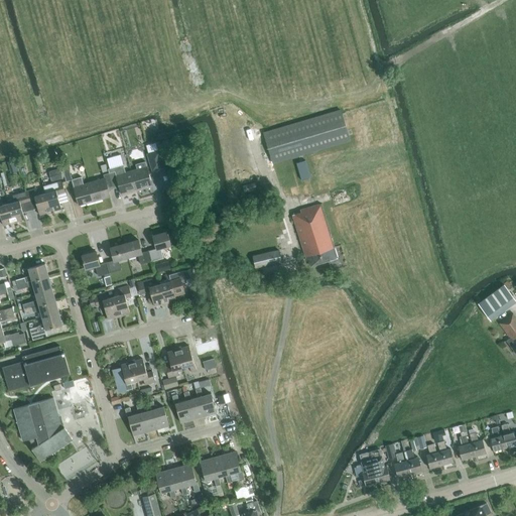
[(272,163),(298,155),(302,154),(350,140),(340,110),(263,133),(272,163)]
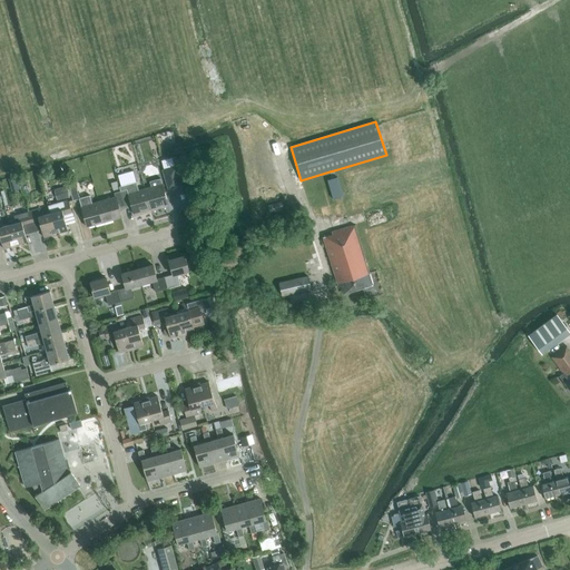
[(176,167),(160,169),(166,189),(180,185),(176,167)]
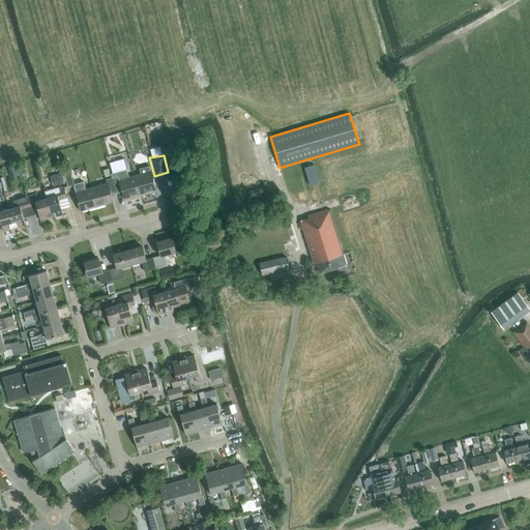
[(304,168),(310,185),(319,182),(314,165),(304,168)]
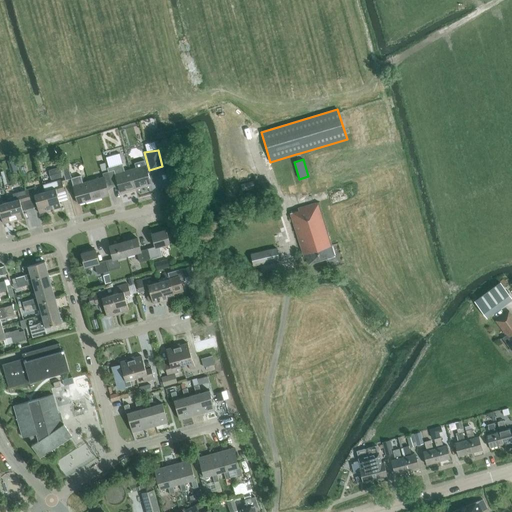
[(130,169),(135,188),(150,183),(144,160),(134,163),(135,168),(130,169)]
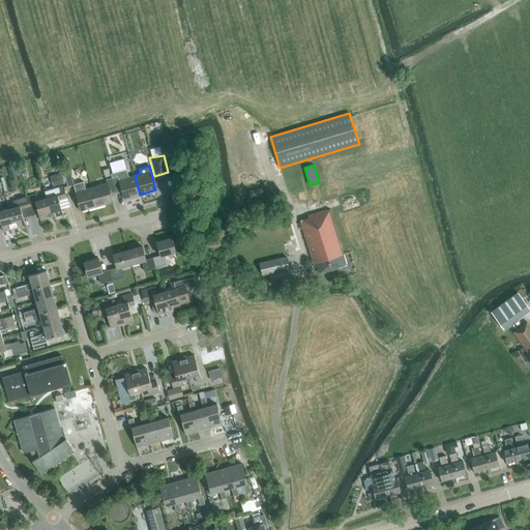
[(140,195),(135,175),(128,177),(126,169),(111,173),(112,177),(112,178),(115,190),(121,189),(124,199),(140,195)]
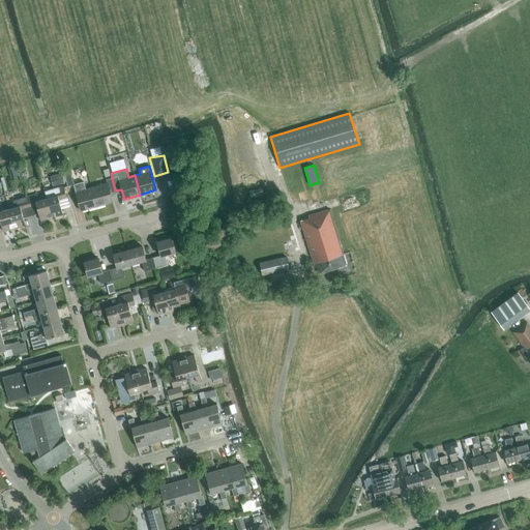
[(74,184),(70,173),(69,171),(63,173),(64,175),(67,186),(74,185),(74,184)]
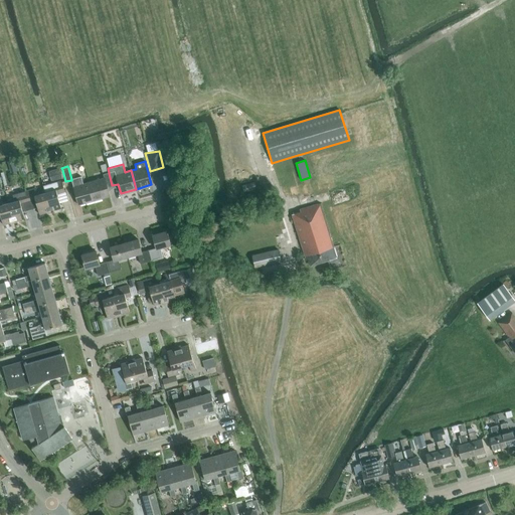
[(62,178),(60,170),(50,173),(52,181),(62,178)]
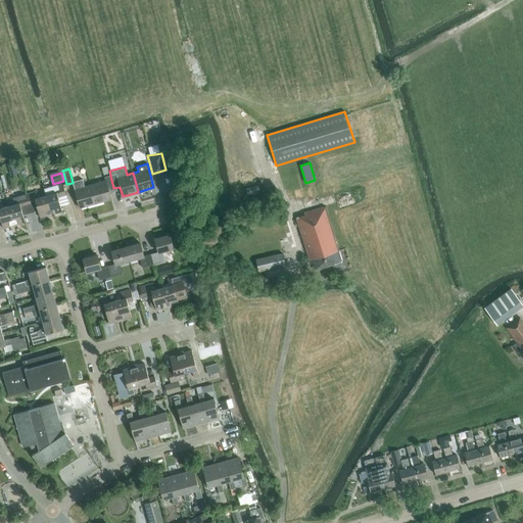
[(108,190),(113,188),(110,176),(104,177),(105,181),(90,185),(95,203),(111,199),(108,190)]
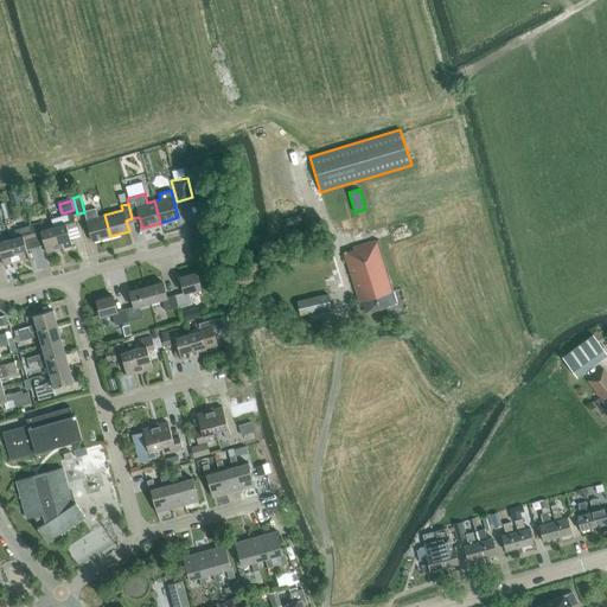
[(84,211),(84,212),(93,242),(110,236),(104,215),(97,217),(95,208),(84,211)]
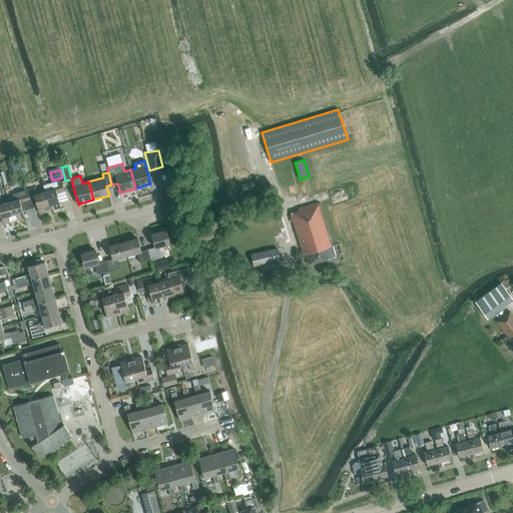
[(57,180),(43,184),(45,192),(50,211),(54,210),(53,209),(61,207),(57,193),(64,190),(61,180),(57,181),(57,180)]
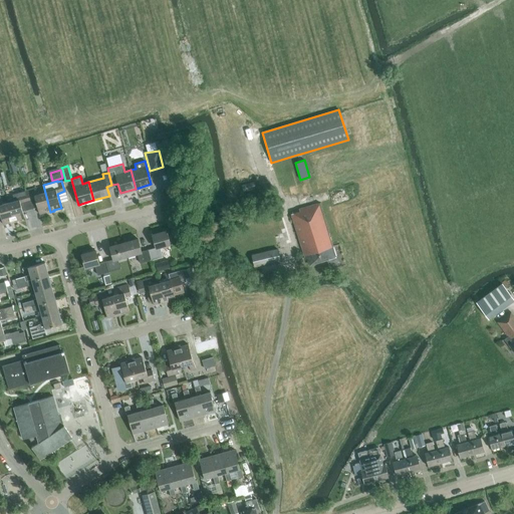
[(244,193),(256,189),(254,182),(242,186),(244,193)]
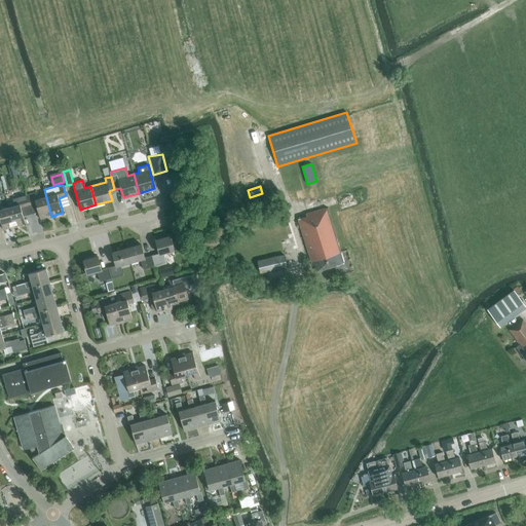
[(51,217),(46,197),(40,198),(38,192),(26,195),(28,207),(36,204),(40,219),(47,217),(48,218),(51,217)]
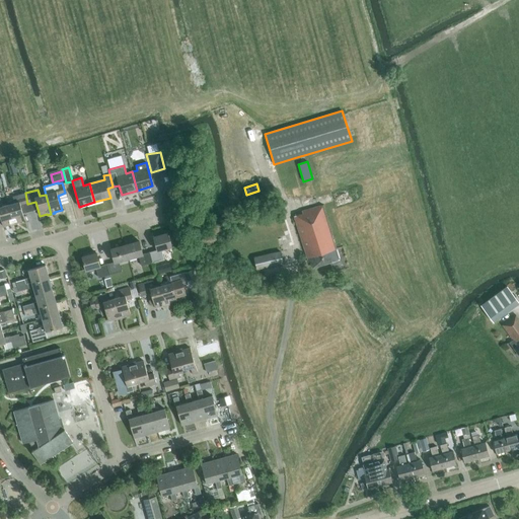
[(20,206),(27,204),(25,193),(12,197),(14,203),(8,205),(14,224),(17,224),(17,222),(24,220),(20,206)]
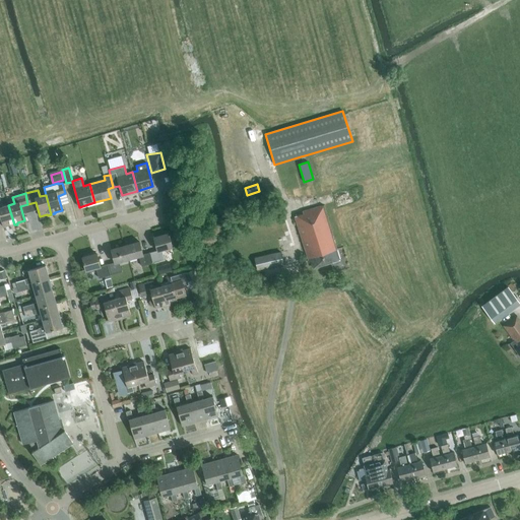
[(14,224),(8,205),(2,207),(0,200),(0,217),(2,226),(10,224),(10,225),(14,224)]
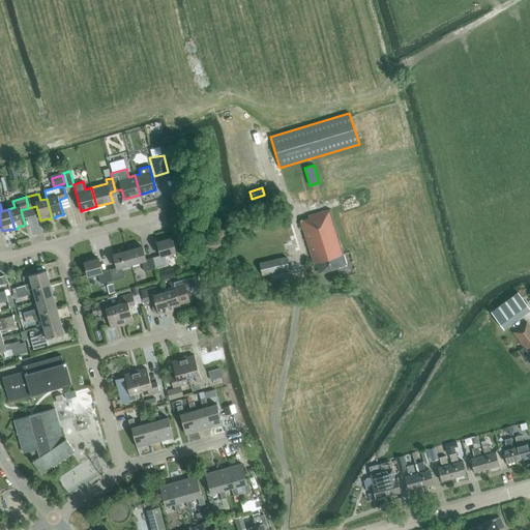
[(347,265),(329,209),(307,215),(308,218),(300,221),(314,264),(316,263),(319,273),(345,265),(347,265)]
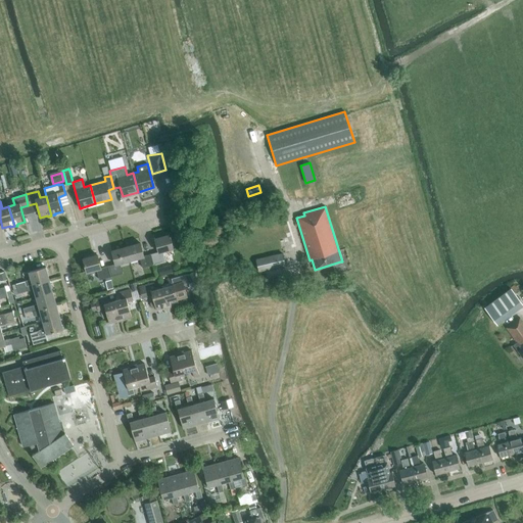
[(151,253),(154,265),(165,262),(162,251),(173,248),(169,235),(154,239),(158,252),(151,253)]
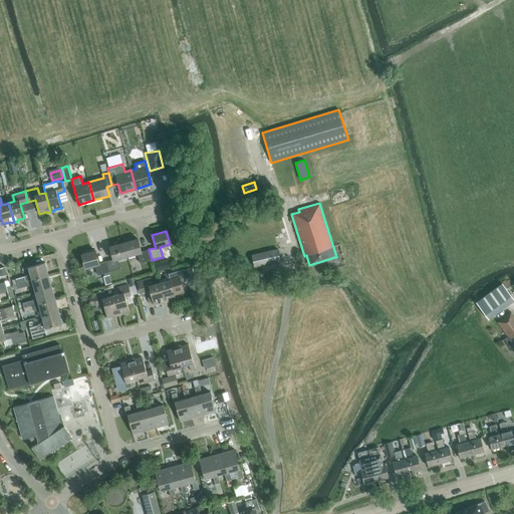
[(152,260),(149,249),(142,251),(138,239),(123,243),(127,256),(138,253),(141,263),(152,260)]
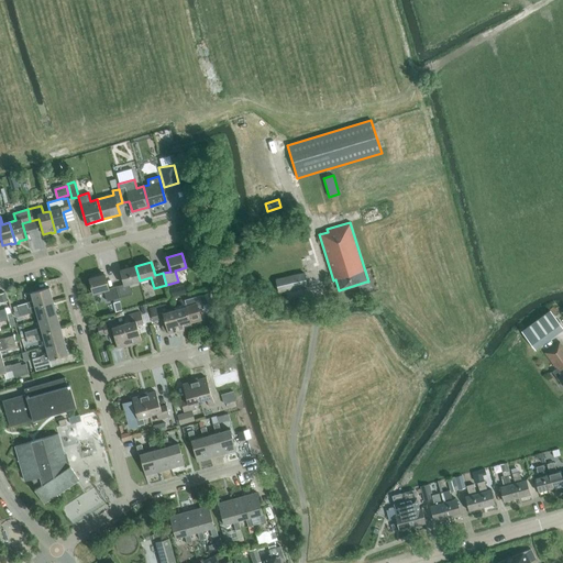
[(129,284),(140,280),(135,266),(120,271),(124,284),(116,286),(119,298),(131,294),(129,284)]
